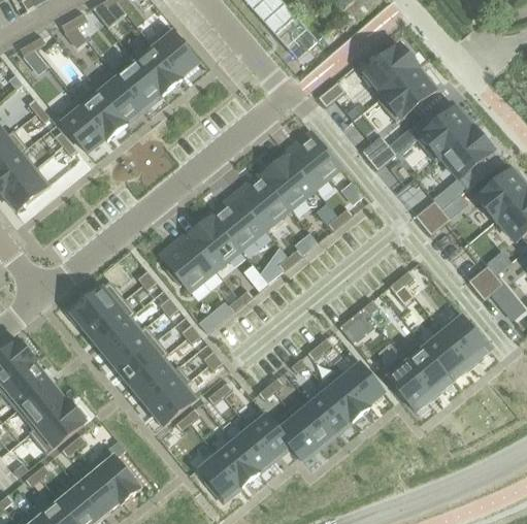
[(21,0),(27,10),(34,6),(30,0),(21,0)]
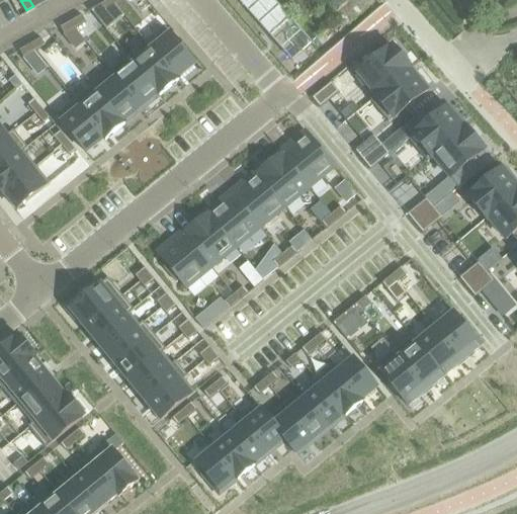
[(103,0),(100,2),(104,9),(114,3),(112,0),(103,0)]
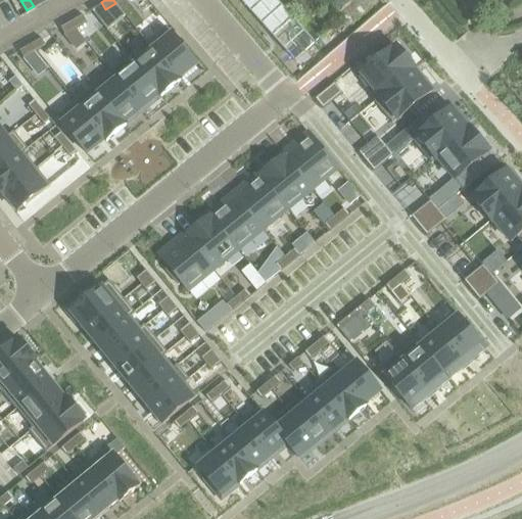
[(242,0),(294,58),(315,39),(280,0),(242,0)]
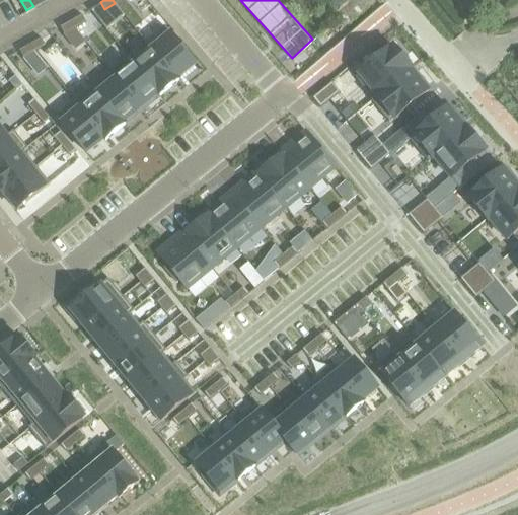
[(328,3),(340,14),(345,21),(371,0),(326,0),(328,3)]
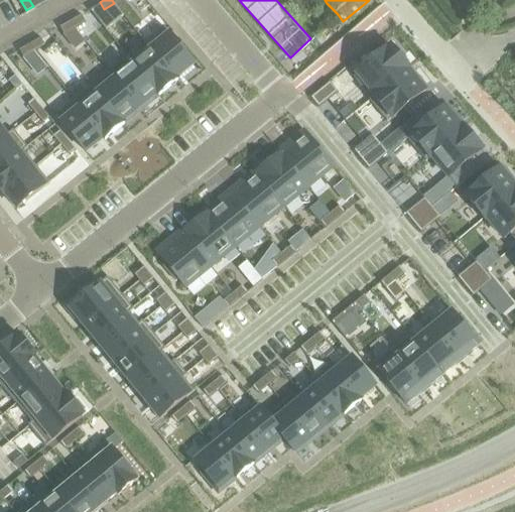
[(81,13),(70,19),(74,25),(85,20),(81,13)]
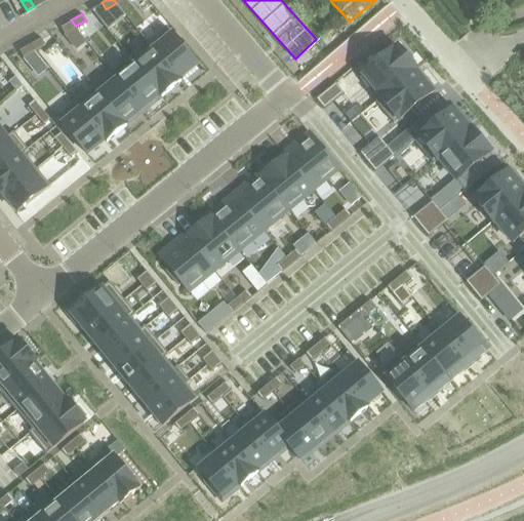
[(71,19),(61,25),(65,32),(75,26),(71,19)]
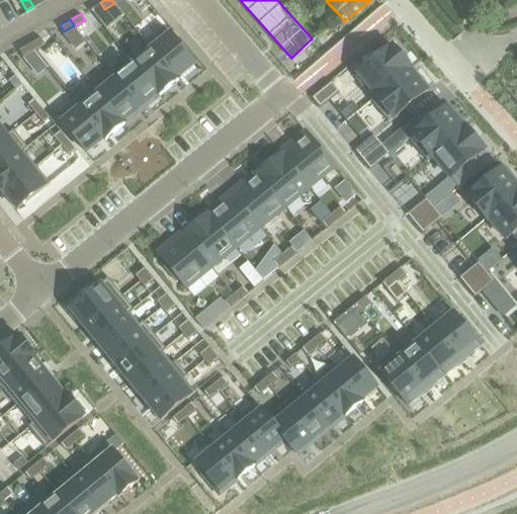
[(164,24),(144,39),(148,44),(148,43),(175,76),(176,76),(194,61),(170,31),(164,24)]
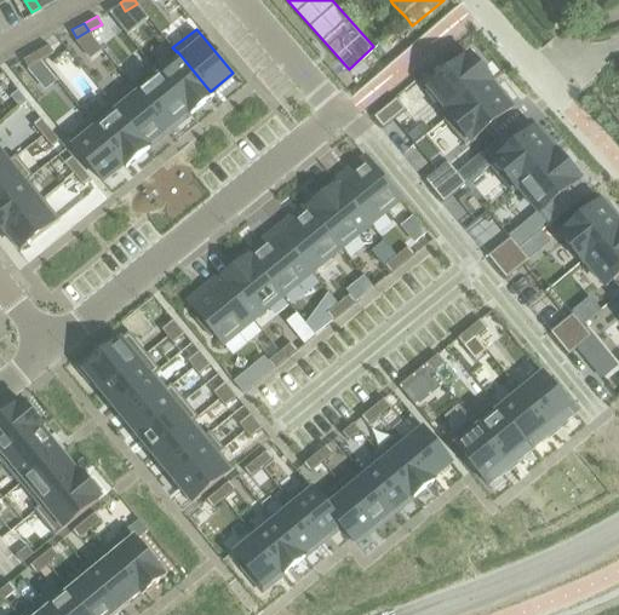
[(47,42),(35,50),(40,58),(52,51),(47,42)]
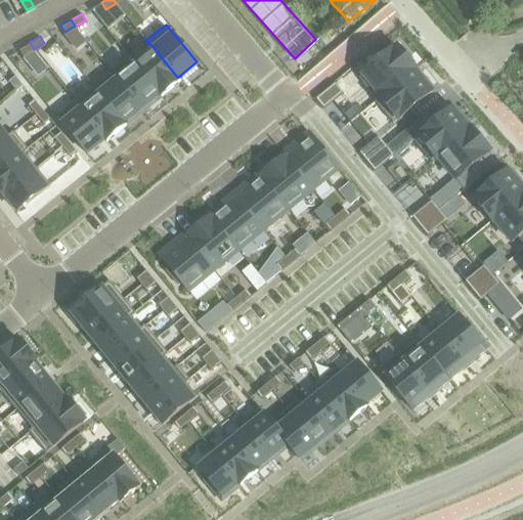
[(30,42),(19,48),(23,55),(34,49),(30,42)]
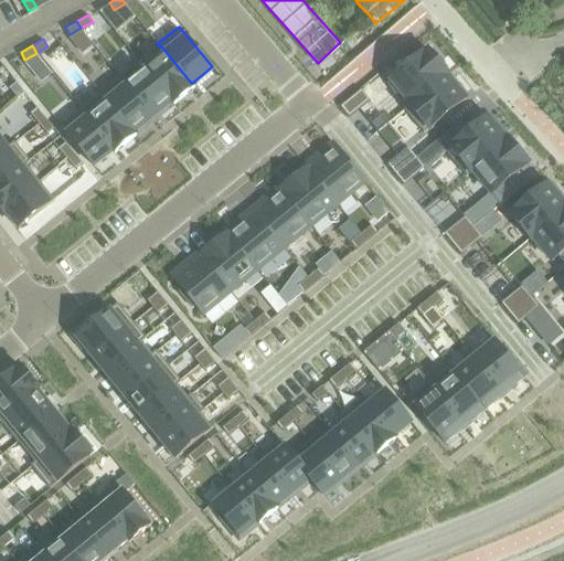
[(142,62),(141,63),(171,99),(172,102),(193,84),(192,83),(191,83),(161,46),(161,48),(142,62)]
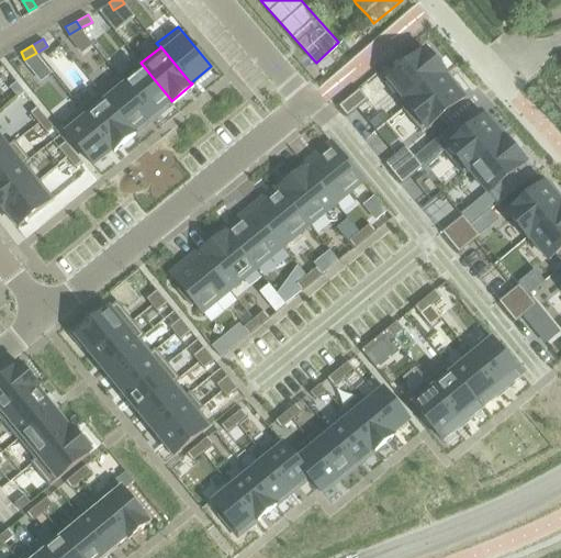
[(393,75),(384,81),(403,104),(404,104),(442,73),(444,74),(446,71),(426,47),(393,75)]
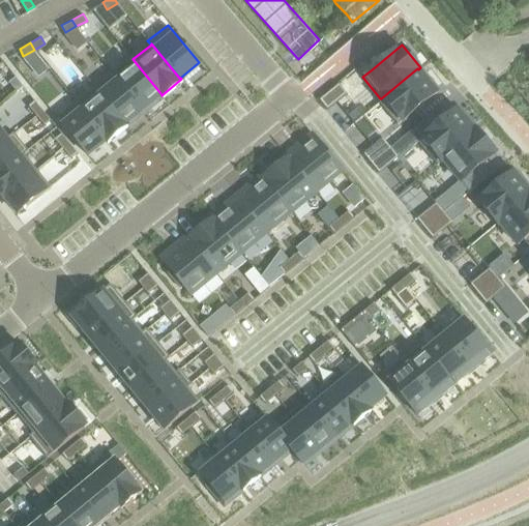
[(34,50),(23,56),(38,74),(48,65),(34,50)]
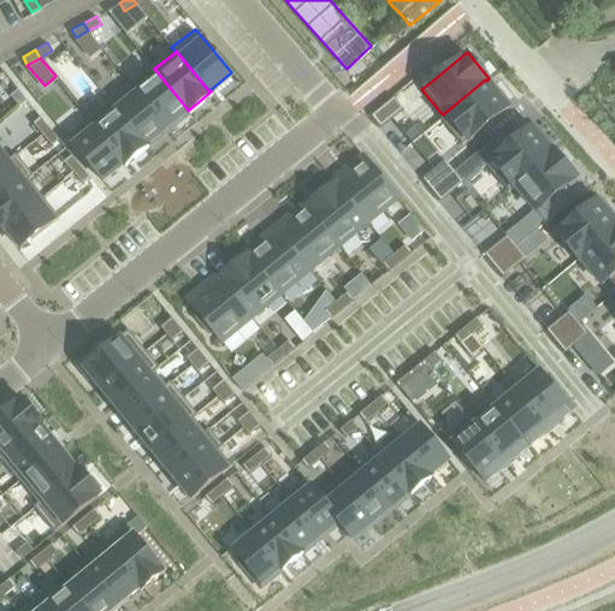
[(152,63),(130,82),(166,125),(187,108),(154,69),(155,67),(152,63)]
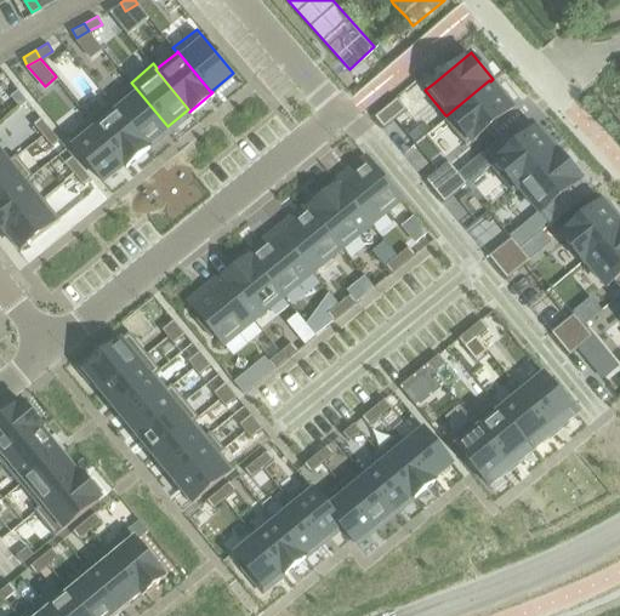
[(427,73),(417,80),(425,90),(434,83),(427,73)]
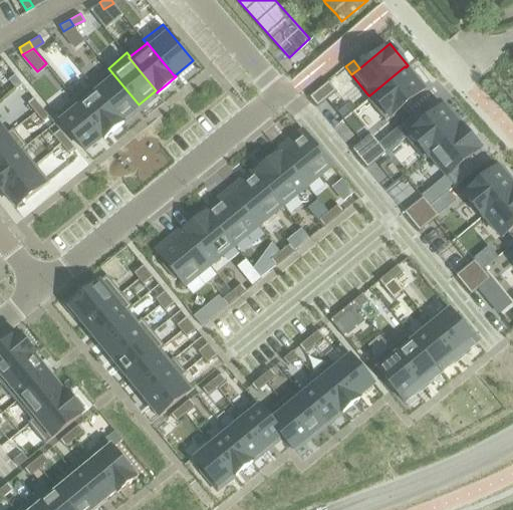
[(368,95),(366,96),(385,118),(423,87),(406,67),(405,66),(369,95),(368,95)]
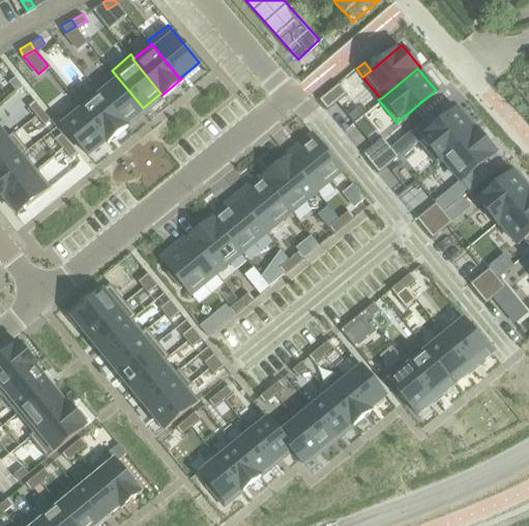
[(112,70),(93,85),(124,122),(125,122),(143,108),(112,70)]
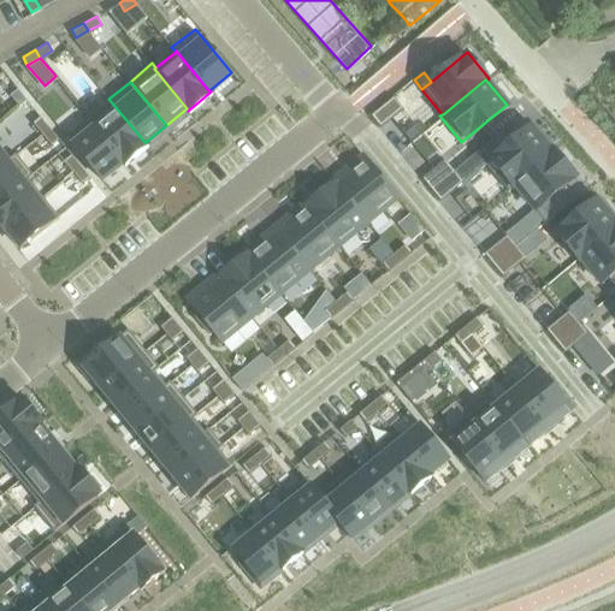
[(17,87),(10,93),(18,105),(25,99),(17,87)]
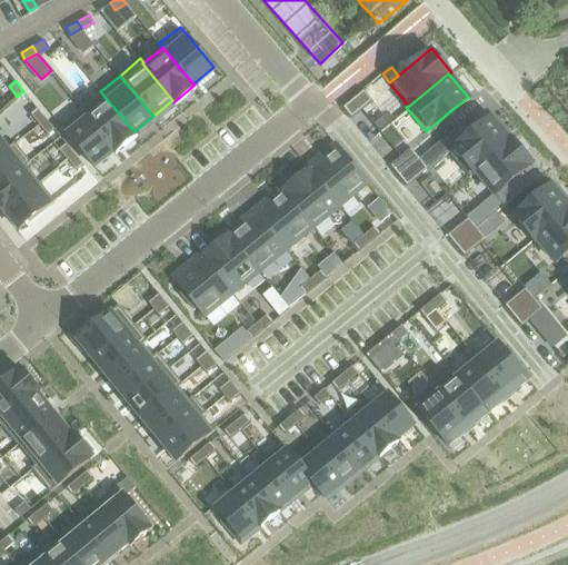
[(362,88),(341,106),(350,116),(371,98),(362,88)]
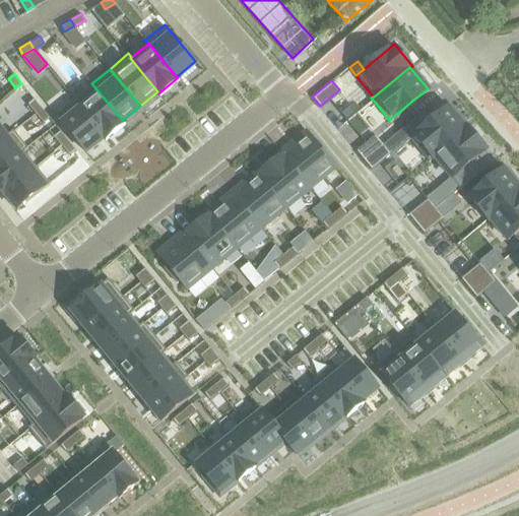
[(91,83),(73,99),(104,135),(105,137),(125,122),(123,120),(122,120),(91,83)]
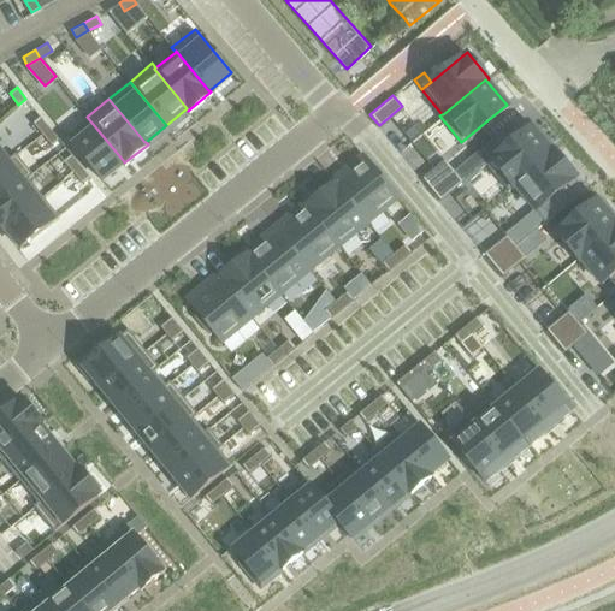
[(40,116),(33,122),(41,132),(49,126),(40,116)]
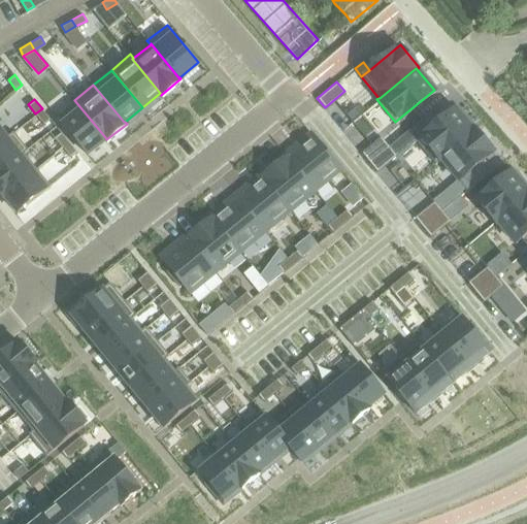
[(74,100),(56,115),(62,123),(87,153),(105,137),(74,100)]
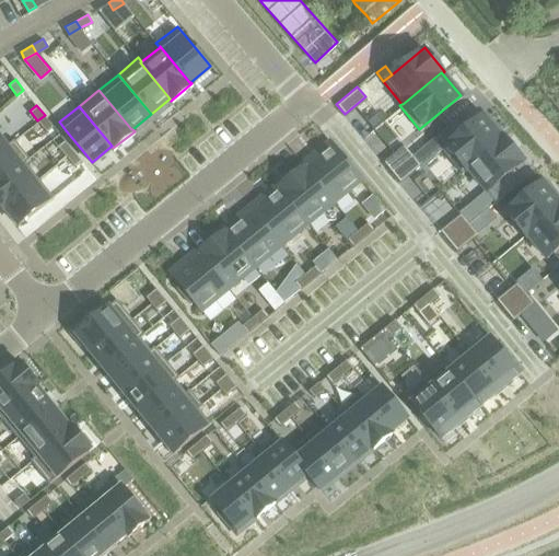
[(373,127),(384,119),(377,111),(367,119),(373,127)]
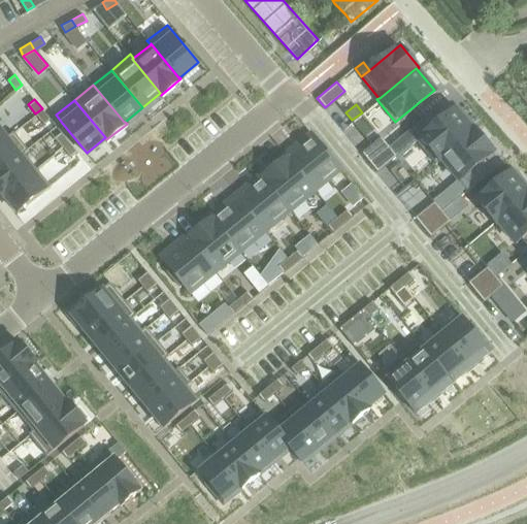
[(42,108),(35,113),(43,124),(50,119),(42,108)]
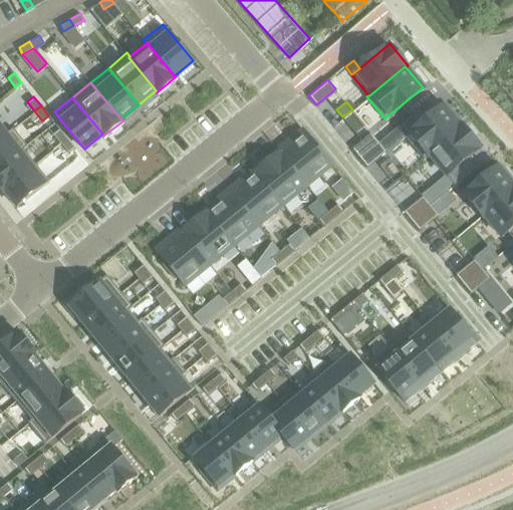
[(443,105),(406,136),(424,158),(429,154),(429,153),(461,126),(460,125),(443,105)]
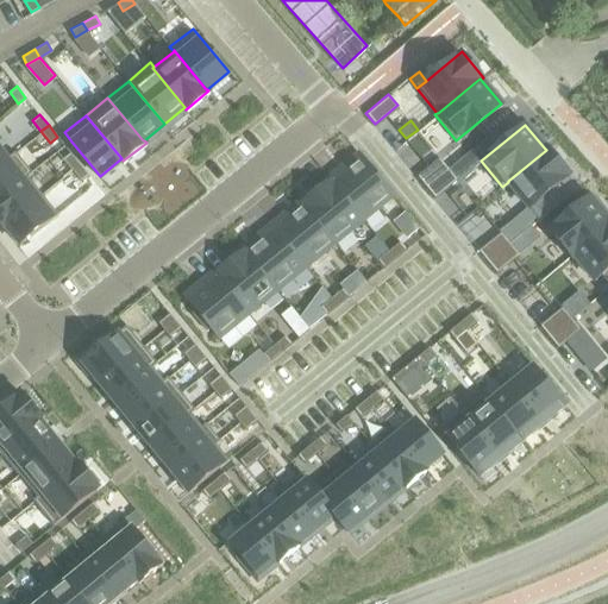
[(546,150),(508,181),(508,182),(527,205),(528,206),(556,183),(569,172),(547,146),(545,149),(546,150)]
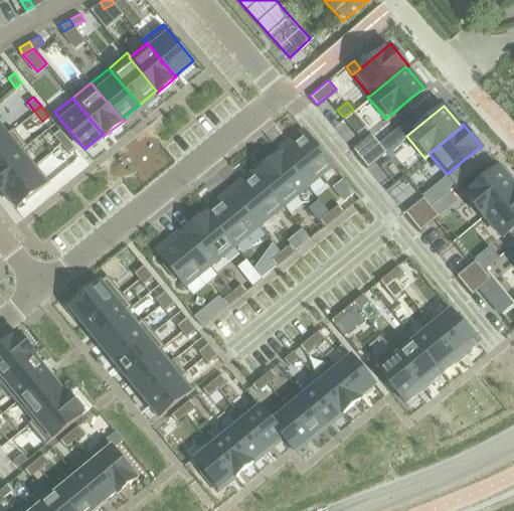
[(6,134),(0,138),(0,164),(22,147),(23,148),(27,145),(13,127),(5,133),(6,134)]
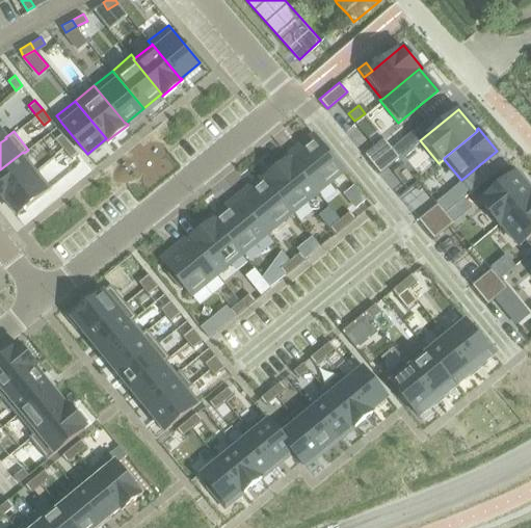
[(61,132),(55,137),(62,148),(70,142),(61,132)]
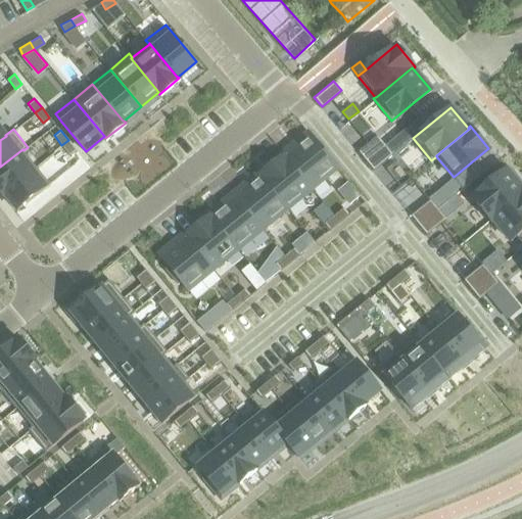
[(286,153),(285,154),(312,186),(336,166),(311,134),(286,153)]
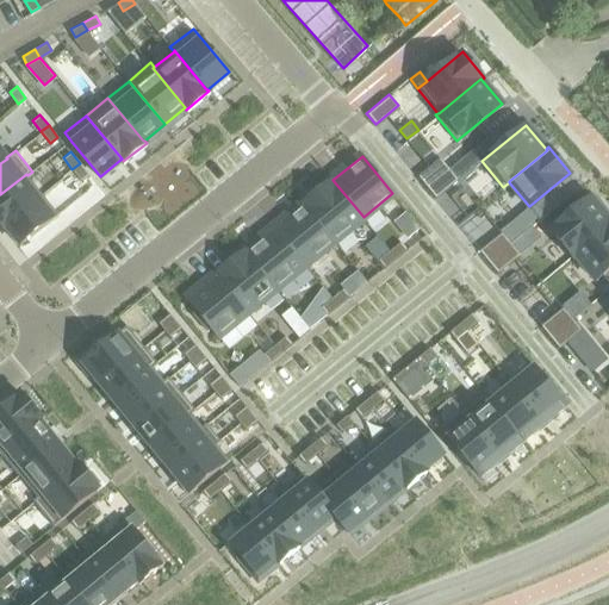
[(440,156),(417,175),(427,186),(449,167),(440,156)]
